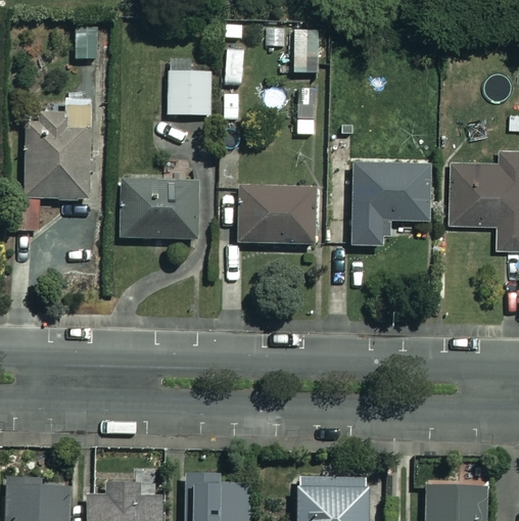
[(100,31),(76,32),(76,57),(101,57),(100,31)]
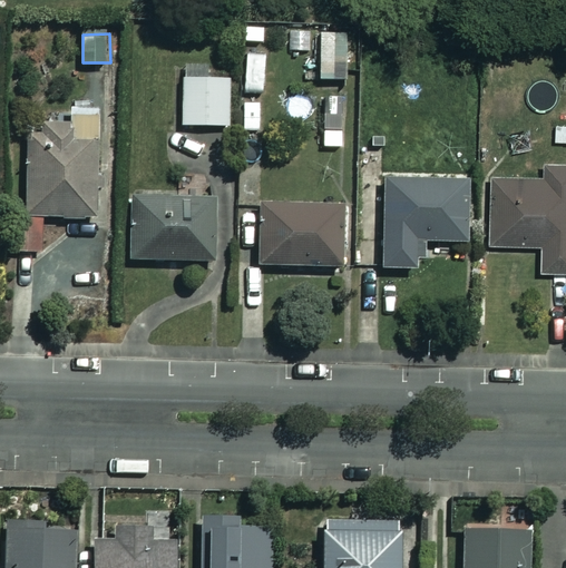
[(350,79),(351,39),(321,38),(320,78),(350,79)]
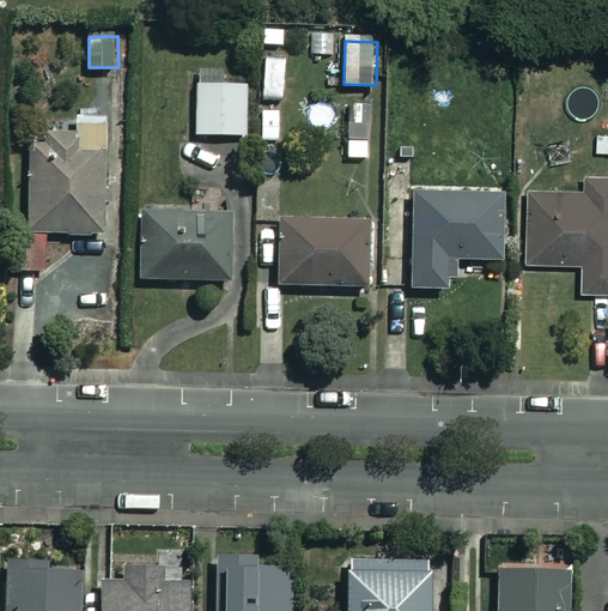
[(248,85),(196,86),(198,134),(249,133),(248,85)]
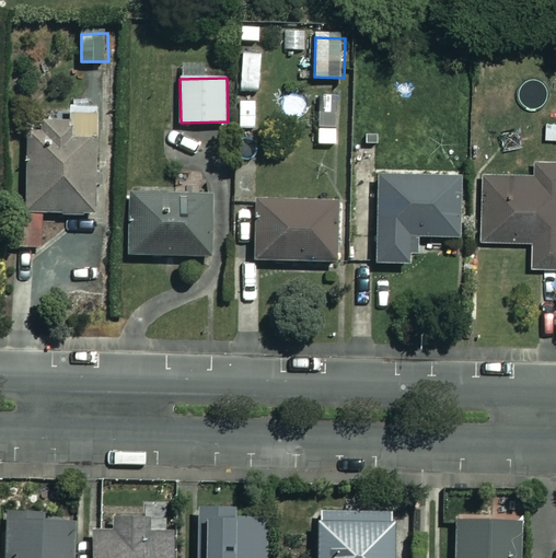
[(344,94),(321,93),(320,148),(343,148),(344,94)]
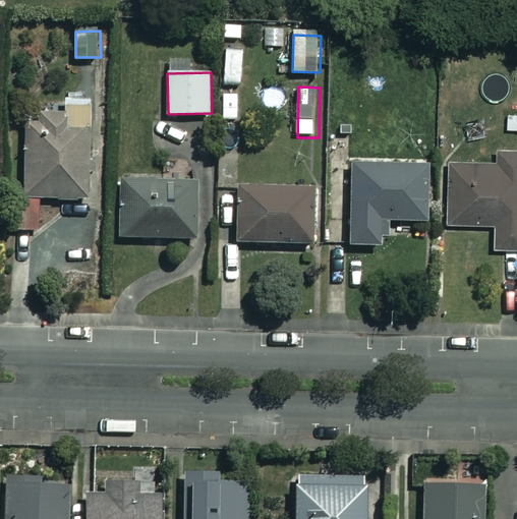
[(88,198),(90,101),(65,100),(65,115),(25,114),(23,198),(8,198),(8,228),(40,229),(41,197),(88,198)]
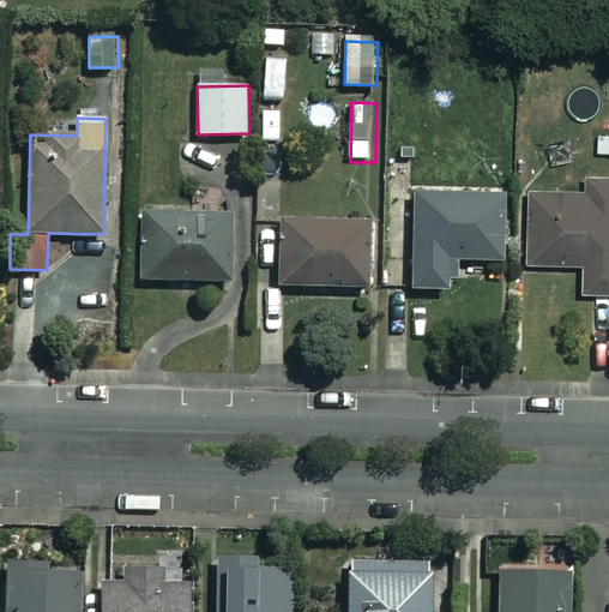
[(608,168),(588,169),(586,190),(531,189),(530,261),(584,262),(584,291),(608,291),(608,168)]
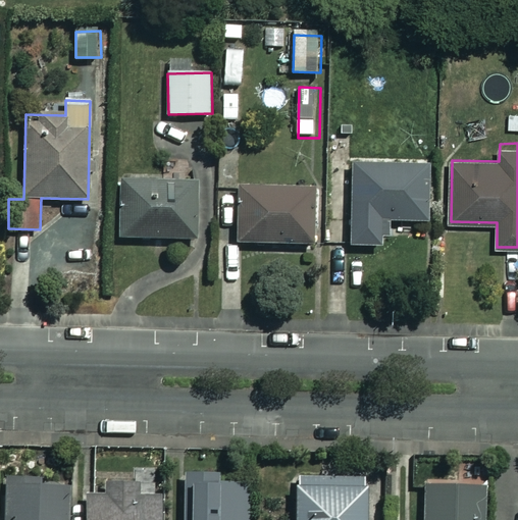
[(425,162),(348,164),(349,246),(383,245),(383,221),(426,220),(425,162)]
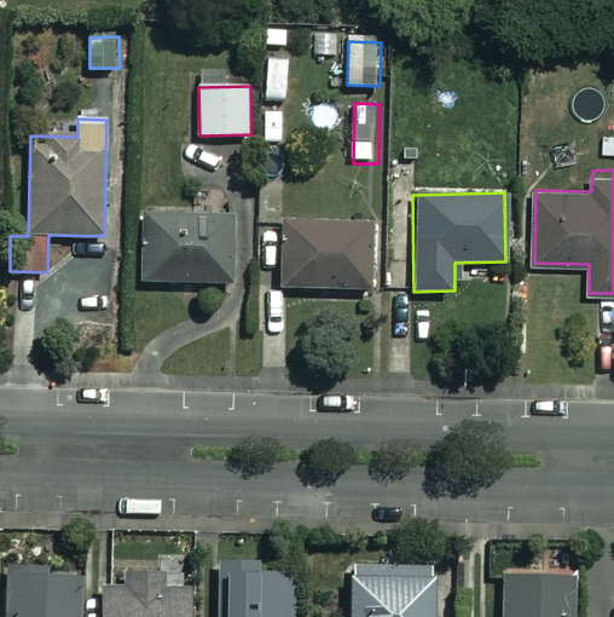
[(235,213),(142,213),(142,281),(235,282),(235,213)]
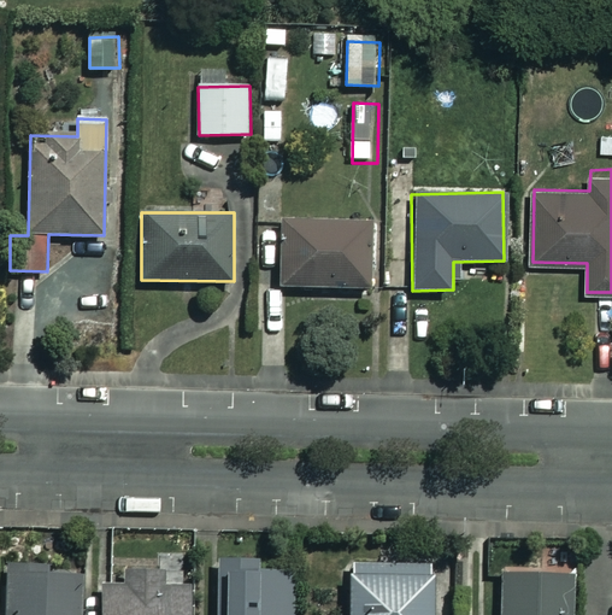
[(370,223),(281,220),(278,286),(368,290),(370,223)]
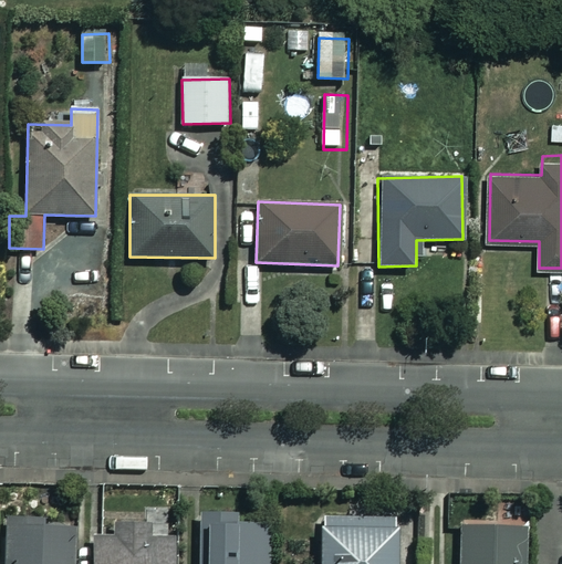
[(149,524),(114,523),(114,536),(93,536),(91,563),(176,563),(177,505),(149,504),(149,524)]
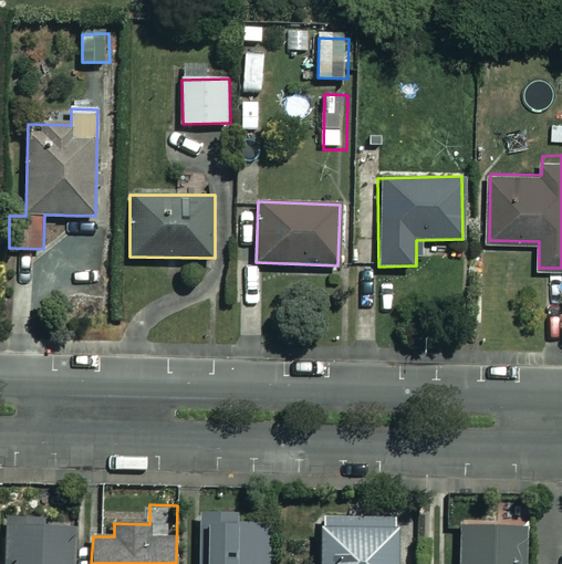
[(238,522),(238,514),(197,514),(197,563),(268,563),(269,522),(238,522)]
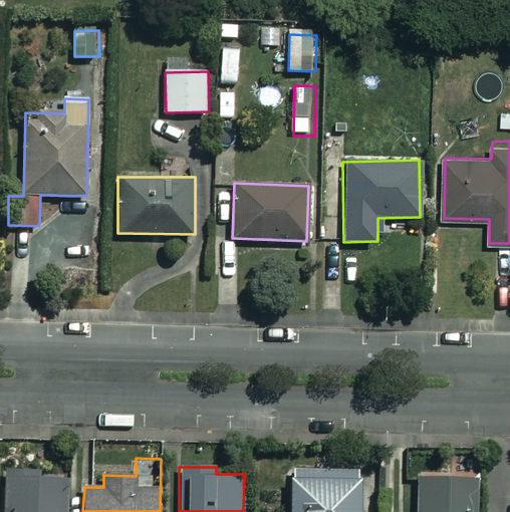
[(357,511),(357,470),(289,471),(289,511),(357,511)]
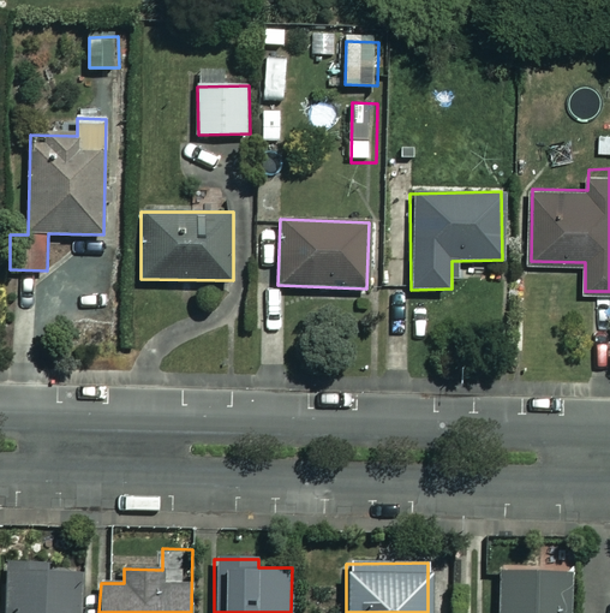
[(568,612),(570,571),(498,569),(496,612),(568,612)]
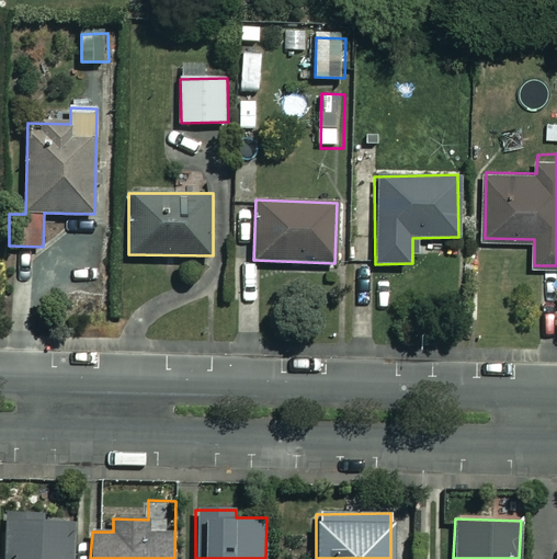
[(70,558),(70,520),(7,520),(6,558),(70,558)]
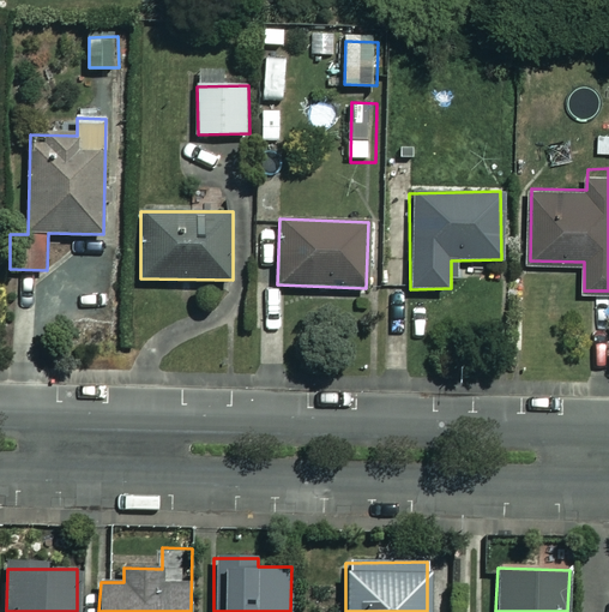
All buildings are outlined.
